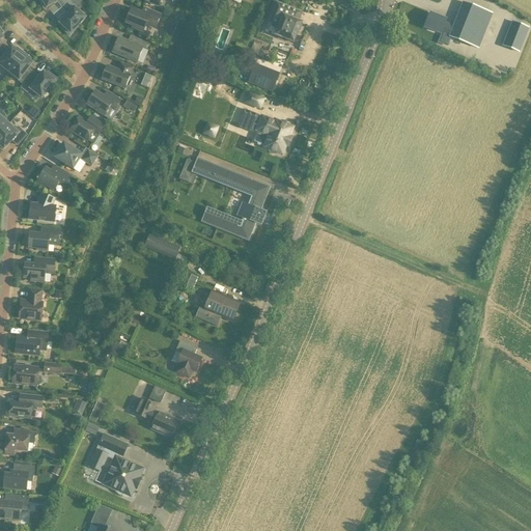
[(71,0),(62,7),(67,15),(59,23),(62,26),(61,28),(70,36),(78,27),(78,26),(86,18),(78,10),(84,4),(79,0),(71,0)]
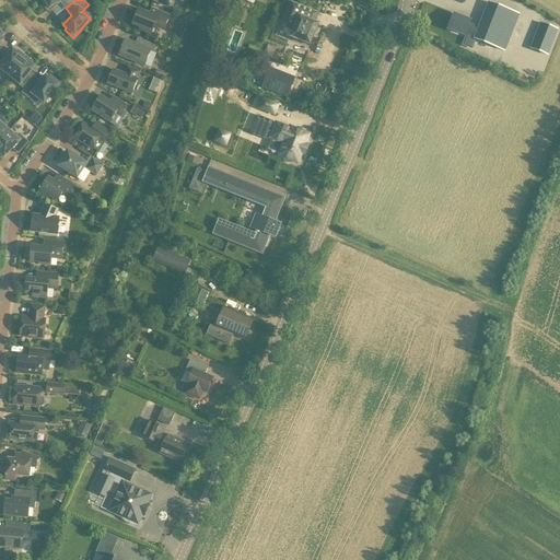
[(283,23),(294,27),(290,37),(310,45),(318,24),(314,22),(318,13),(292,2),(283,23)]
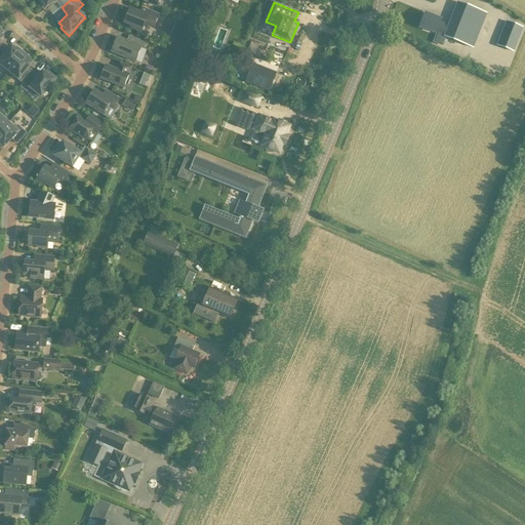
[(436,34),(433,42),(443,46),(446,38),(466,45),(479,10),(457,2),(448,26),(440,23),(441,19),(425,13),(419,28),(436,34)]
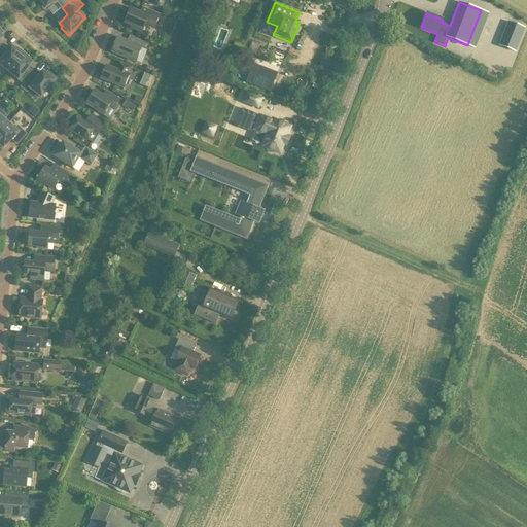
[(131,9),(125,23),(133,26),(132,28),(142,32),(145,25),(150,27),(150,25),(155,27),(161,14),(146,8),(143,14),(131,9)]
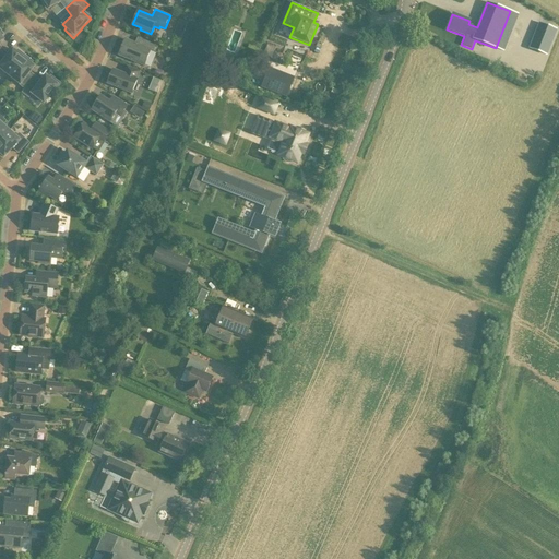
[(556,30),(539,23),(530,48),(546,55),(556,30)]
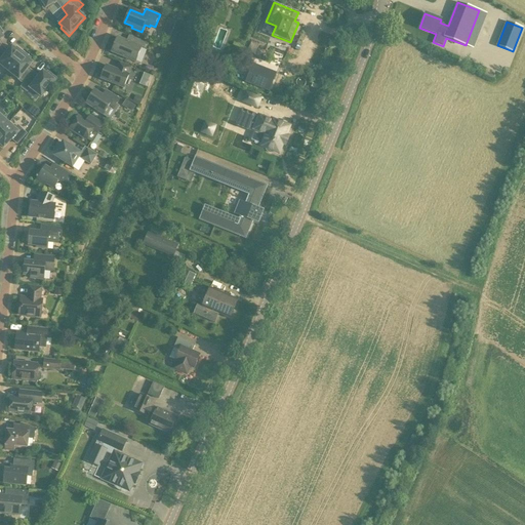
[(112,52),(135,62),(142,47),(144,48),(147,42),(133,37),(131,43),(118,37),(112,52)]
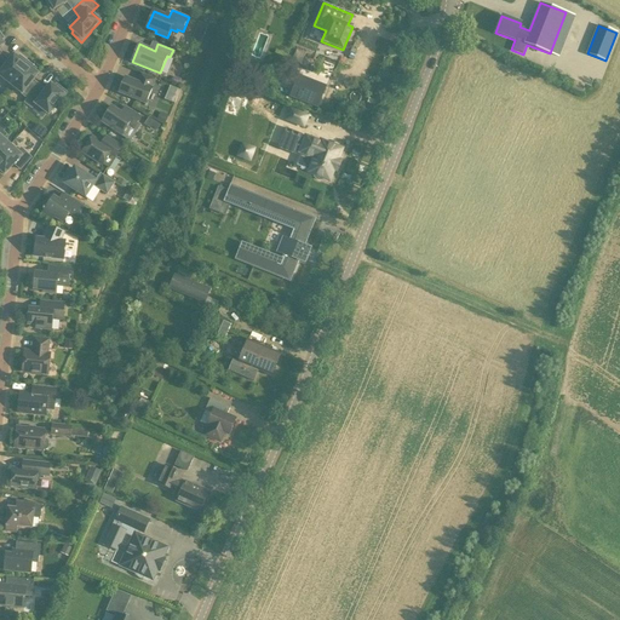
[(0,75),(11,85),(28,62),(19,56),(18,58),(13,55),(9,61),(3,55),(0,57),(0,75)]
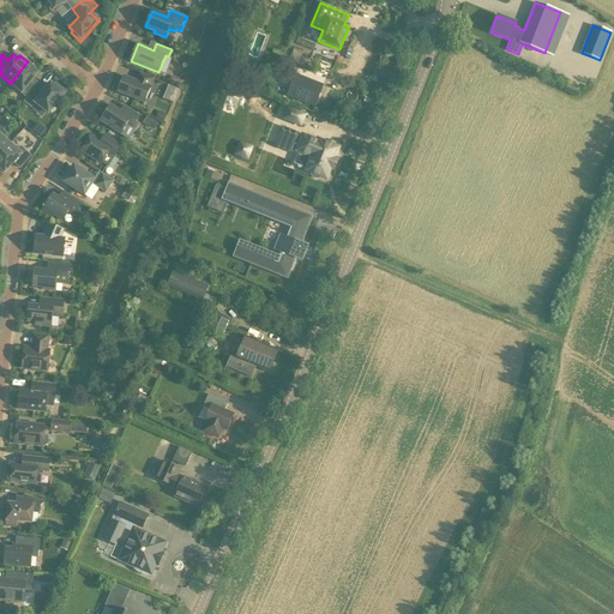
[(240,72),(254,77),(256,72),(254,72),(257,65),(245,60),(240,72)]
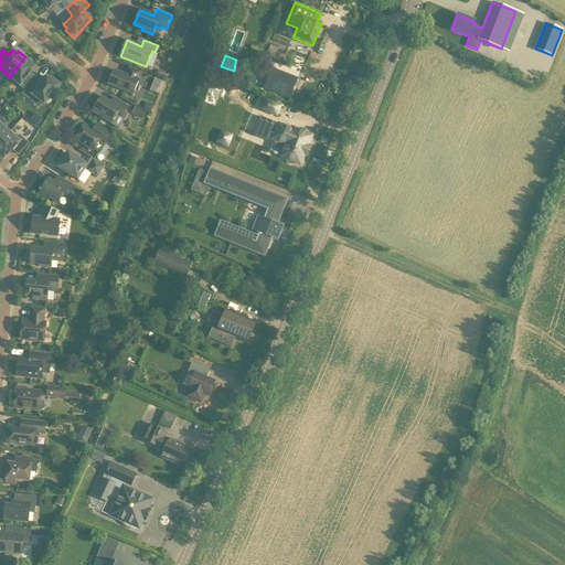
[(25,91),(35,77),(30,73),(35,67),(31,64),(33,63),(25,56),(10,77),(20,85),(20,86),(25,91)]
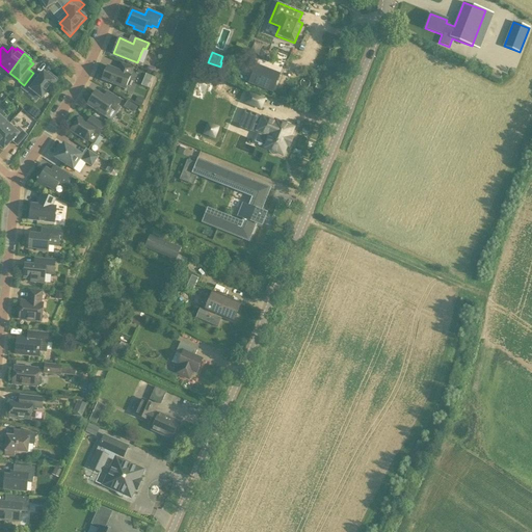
[(107,67),(102,80),(125,89),(131,76),(133,68),(122,63),(120,70),(117,70),(107,67)]
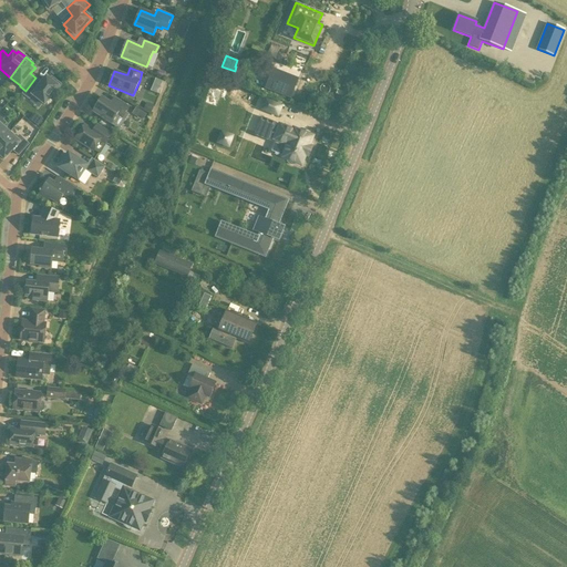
[(270,74),(265,88),(291,98),(296,84),(270,74)]
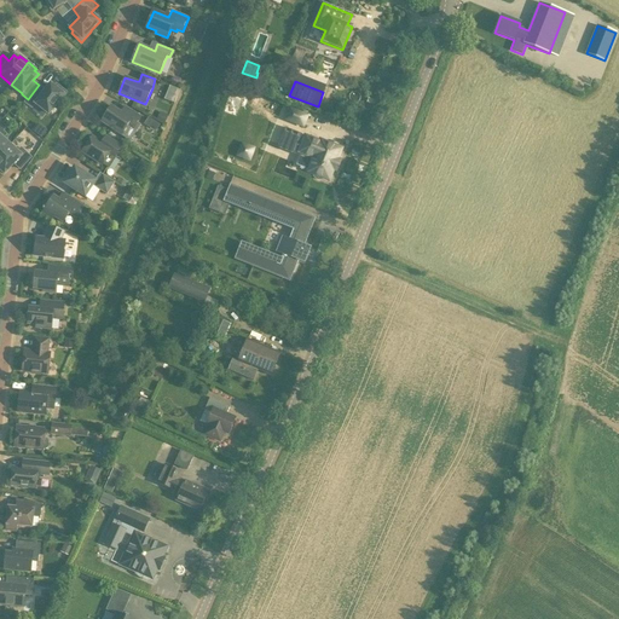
[(55,87),(51,84),(45,90),(39,85),(28,99),(25,103),(32,108),(35,104),(48,115),(58,103),(59,103),(67,93),(57,85),(55,87)]
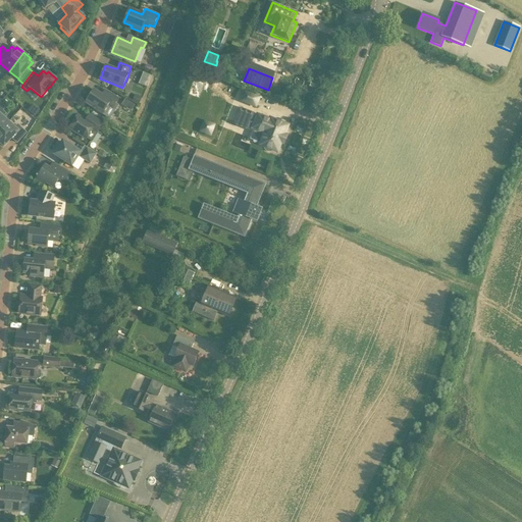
[(145,71),(141,83),(148,86),(152,74),(145,71)]
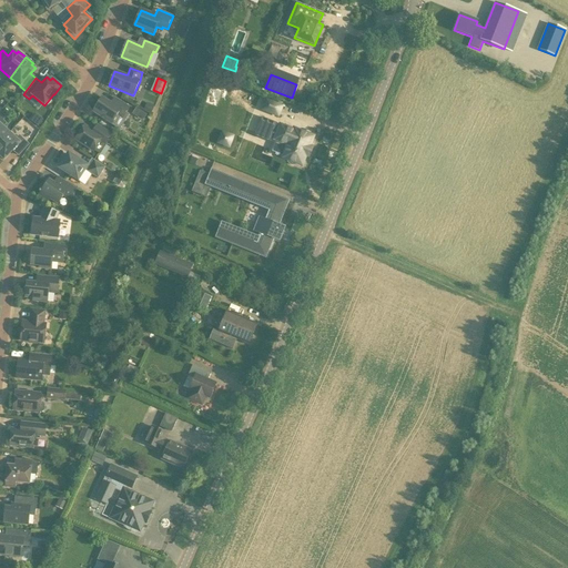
[(130,108),(118,100),(114,105),(102,98),(93,112),(119,129),(129,115),(125,113),(130,108)]
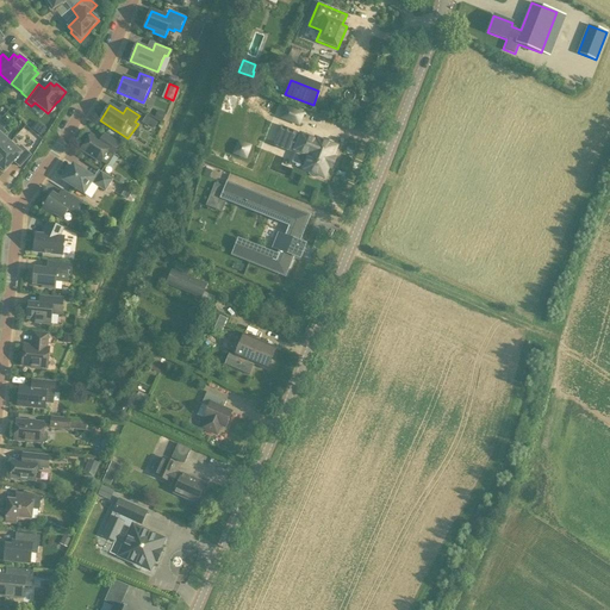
[(285,106),(280,118),(298,125),(303,113),(285,106)]
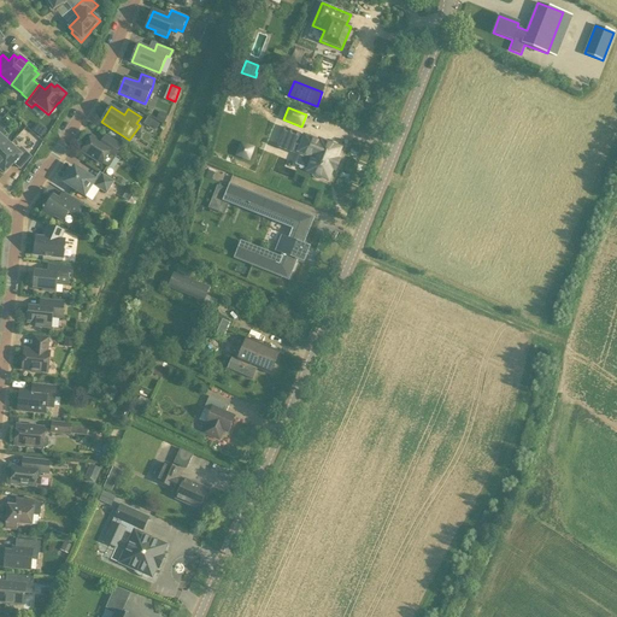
[(159,113),(157,119),(164,123),(168,116),(159,113)]
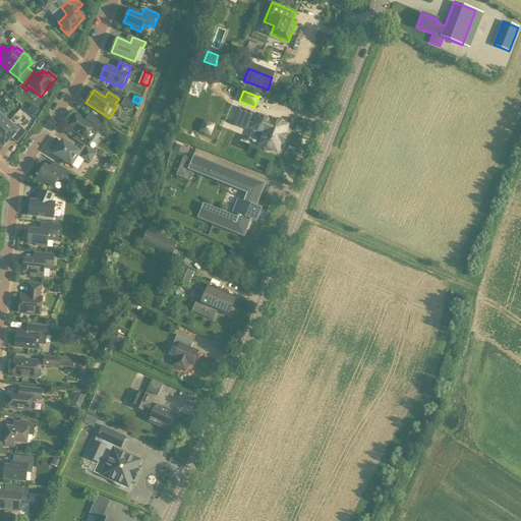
[(122,104),(131,110),(133,106),(124,100),(122,104)]
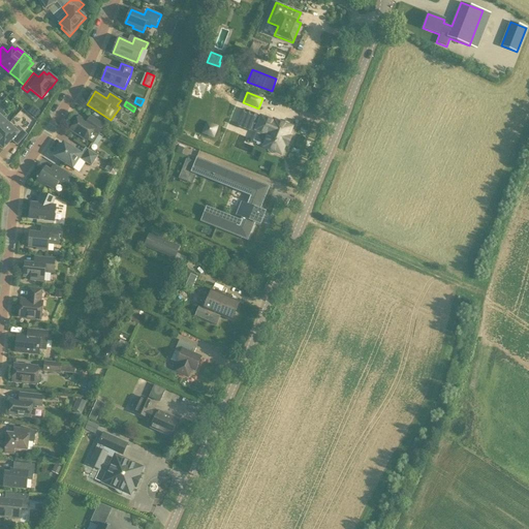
[(0,133),(9,124),(3,118),(5,115),(2,113),(5,110),(0,103),(0,133)]
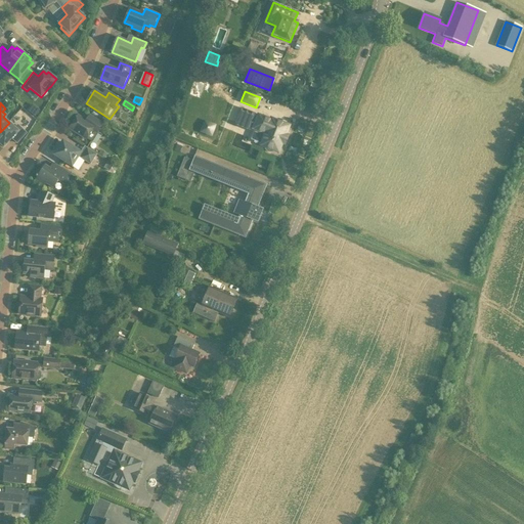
[(272,153),(274,150),(278,153),(281,143),(282,143),(286,135),(285,135),(289,126),(270,119),(270,120),(258,115),(252,129),(266,134),(262,146),(264,146),(265,149),(266,151),(268,153),(270,153),(272,153)]
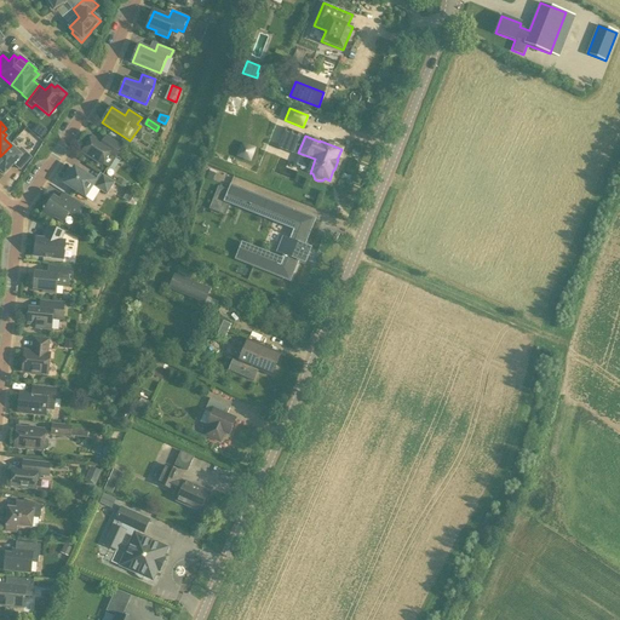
[(121,147),(109,139),(104,145),(92,137),(82,151),(103,165),(110,154),(115,158),(121,147)]
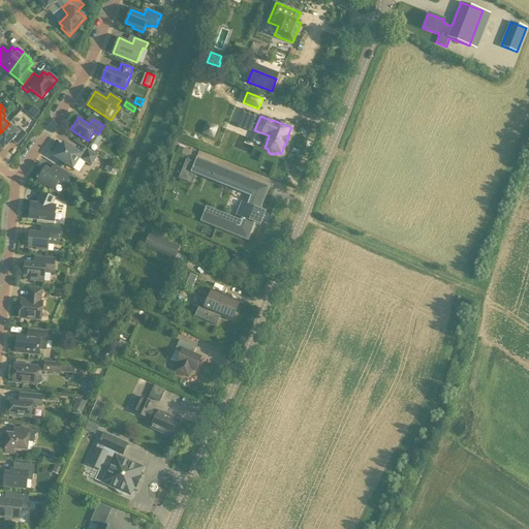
[(215,137),(218,124),(207,121),(203,133),(215,137)]
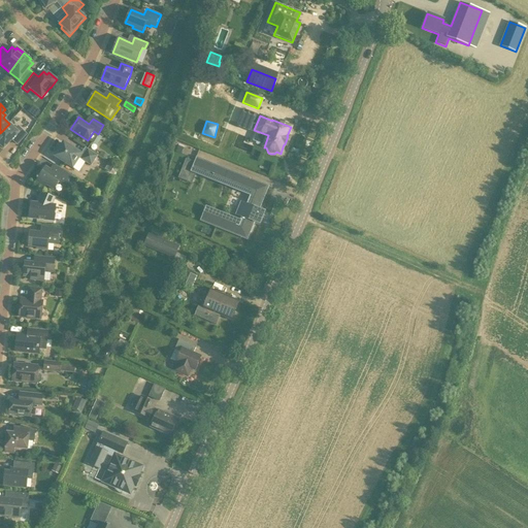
[(9,124),(0,133),(0,145),(1,145),(4,149),(12,139),(18,144),(27,134),(18,126),(15,129),(9,124)]
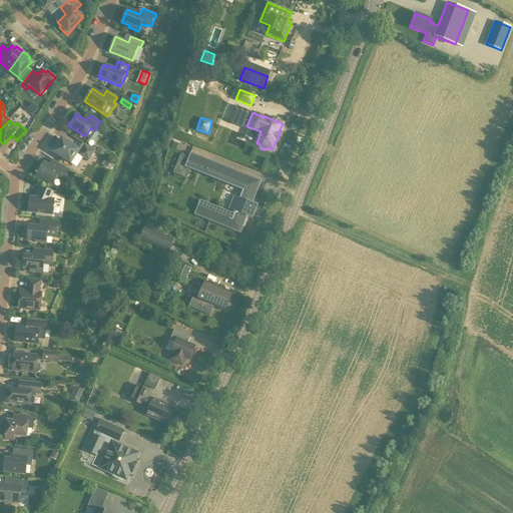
[(61,139),(53,151),(60,155),(60,156),(71,163),(77,153),(88,161),(95,151),(85,144),(81,150),(69,142),(68,143),(61,139)]
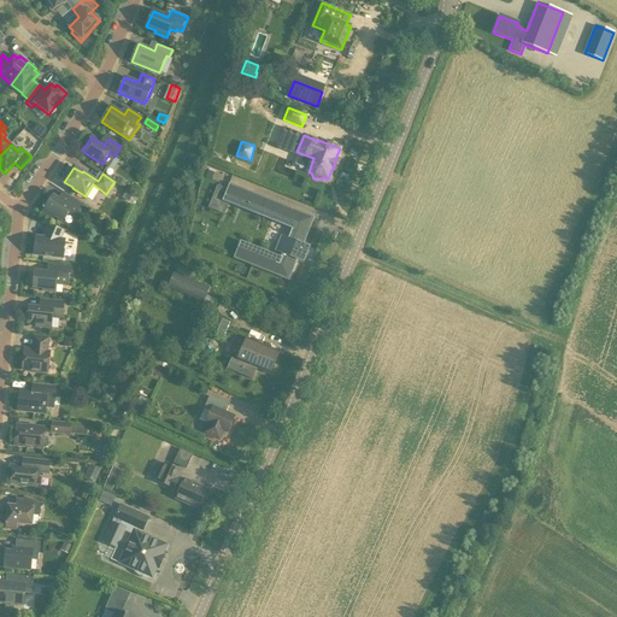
[(283,276),(289,278),(297,259),(299,259),(304,246),(300,245),(311,218),(229,186),(223,199),(293,227),(280,260),(239,244),(234,257),(283,276)]
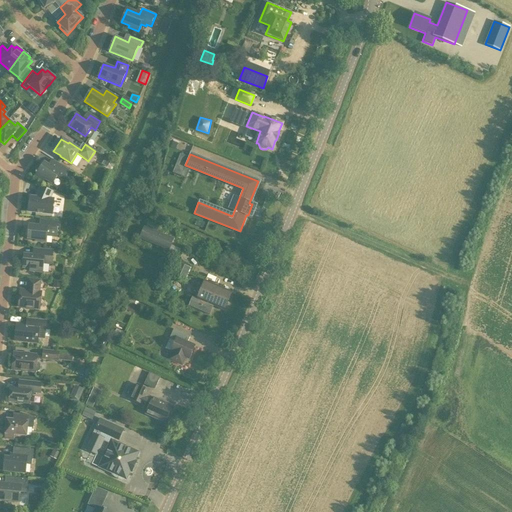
[(69,171),(55,161),(51,167),(44,162),(35,176),(44,182),(45,180),(52,184),(57,176),(63,181),(69,171)]
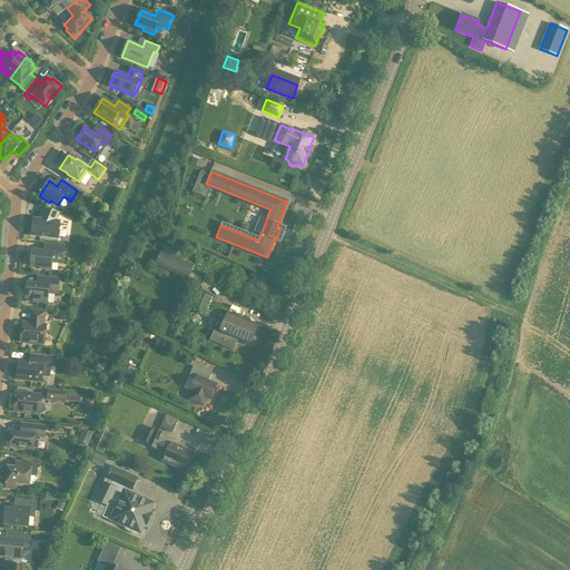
[(55,222),(59,213),(46,207),(40,220),(33,219),(32,235),(58,238),(60,223),(55,222)]
